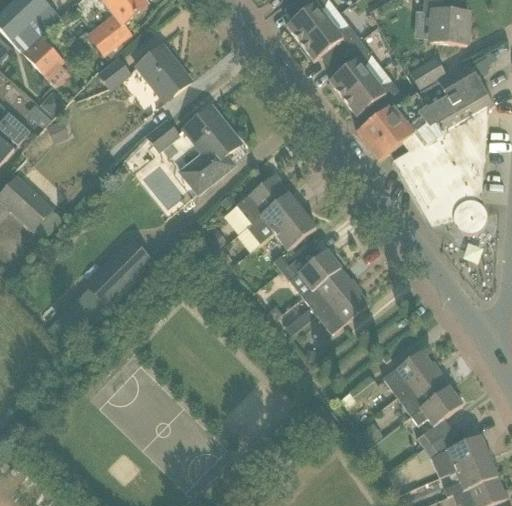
[(63,13),(50,0),(12,0),(0,11),(0,27),(22,49),(39,33),(40,34),(63,13)]
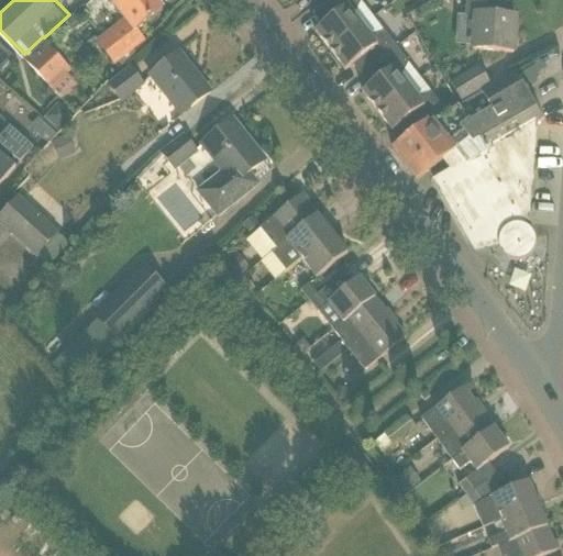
[(113,0),(127,17),(99,39),(114,58),(118,56),(122,62),(134,48),(132,45),(143,36),(135,28),(162,6),(157,0),(113,0)]
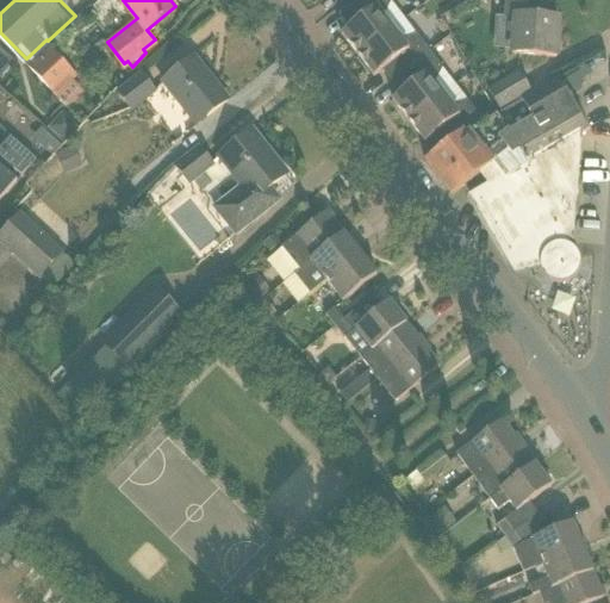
[(352,0),(343,6),(353,19),(341,28),(356,49),(391,23),(384,13),(390,0),(352,0)]
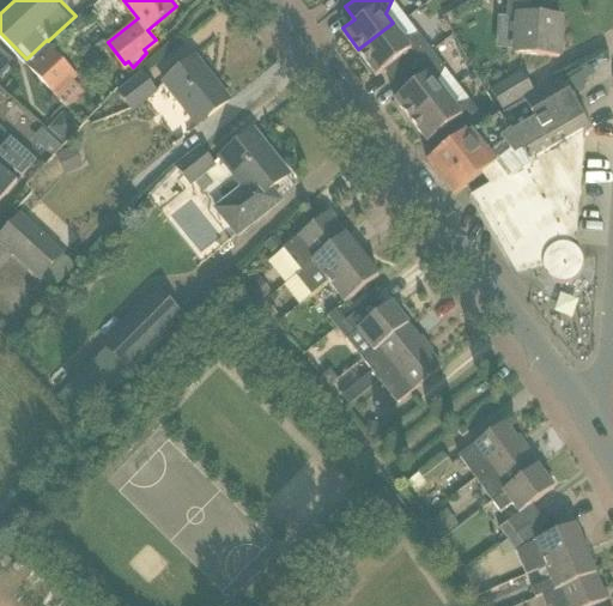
[(515,49),(558,52),(562,14),(547,13),(548,0),(509,0),(508,12),(517,13),(515,49)]
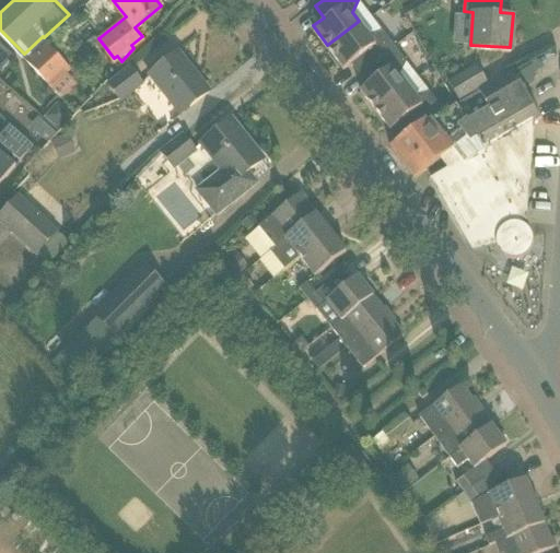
[(359,21),(327,45),(343,66),(354,57),(363,67),(394,43),(383,28),(368,32),(359,21)]
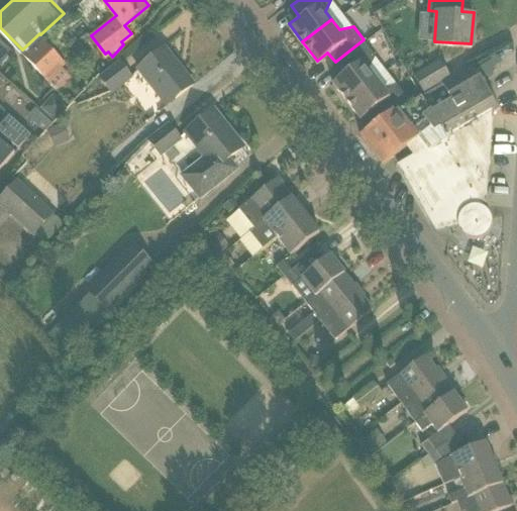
[(65,60),(40,34),(39,33),(22,49),(48,74),(65,60)]
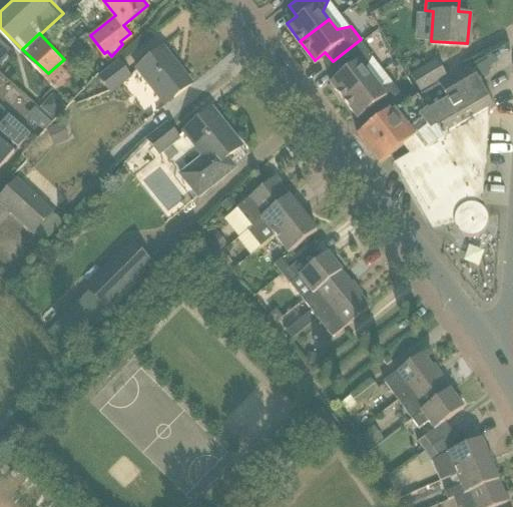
[(344,97),(372,76),(366,68),(372,55),(361,39),(333,61),(340,71),(330,79),(344,97)]
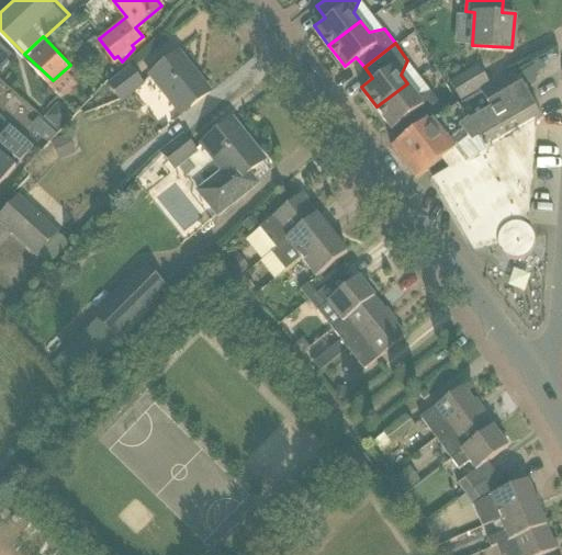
[(210,88),(180,46),(150,68),(180,110),(210,88)]
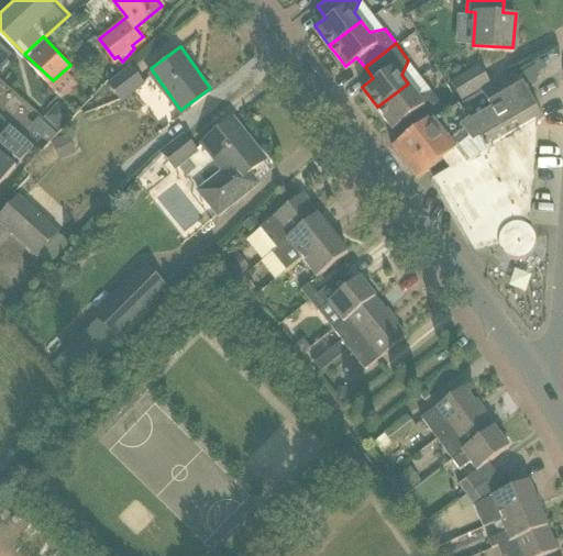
[(461,98),(488,81),(477,63),(450,79),(461,98)]
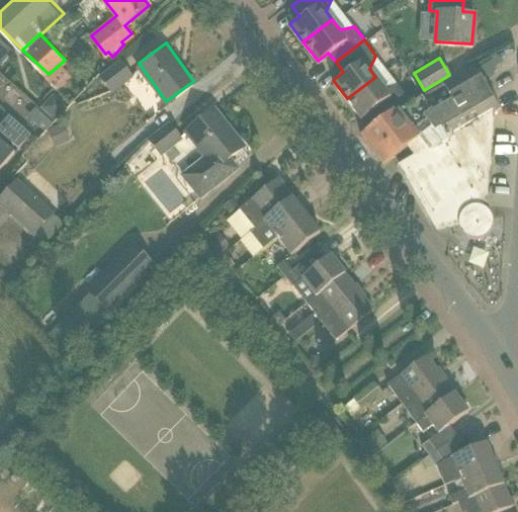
[(111,89),(133,73),(121,59),(100,75),(111,89)]
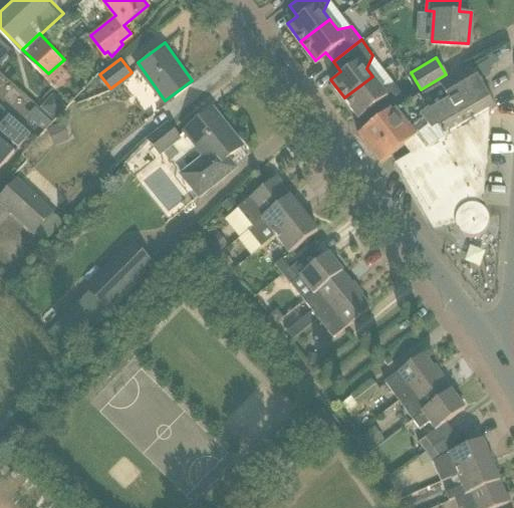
[(375,117),(357,132),(379,161),(405,142),(410,149),(443,122),(433,106),(483,77),(475,60),(459,70),(407,99),(390,110),(388,107),(375,117)]
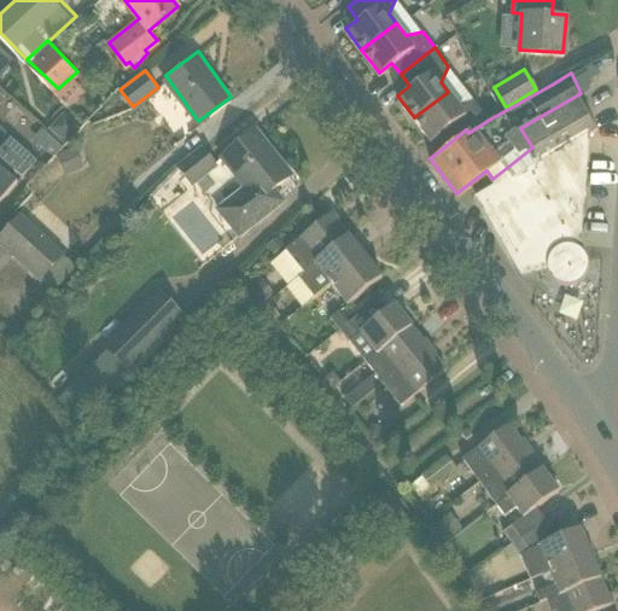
[(0,88),(0,104),(33,133),(44,121),(4,85),(0,88)]
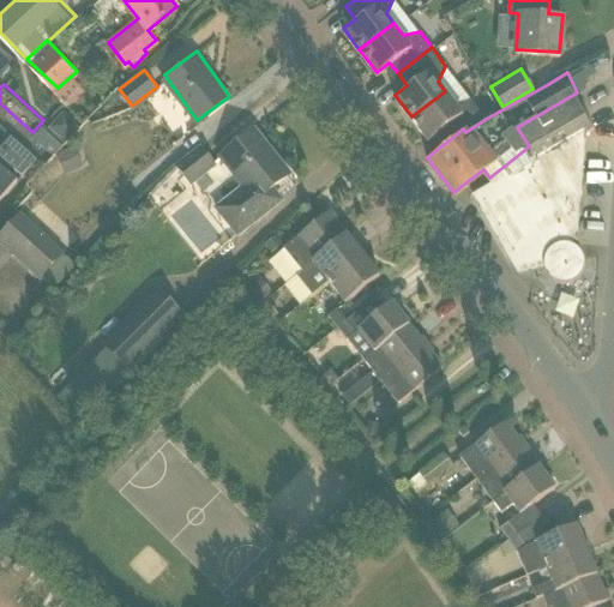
[(440,128),(449,140),(463,128),(465,132),(486,119),(471,100),(453,103),(445,91),(411,116),(428,138),(440,128)]
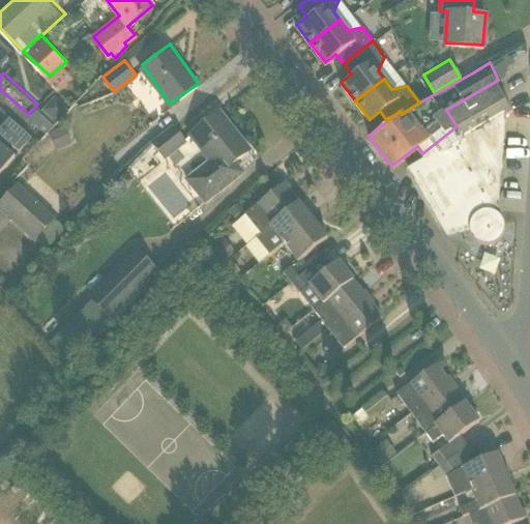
[(502,217),(500,214),(498,212),(497,211),(495,209),(494,209),(496,205),(491,196),(496,193),(497,193),(503,114),(511,109),(498,80),(446,110),(457,126),(422,153),(425,156),(410,166),(407,161),(406,162),(442,224),(469,225),(469,229),(471,234),(474,237),(477,240),(481,242),(487,242),(491,242),(495,240),(499,237),(501,234),(503,230),(504,226),(503,221),(503,219),(502,217)]
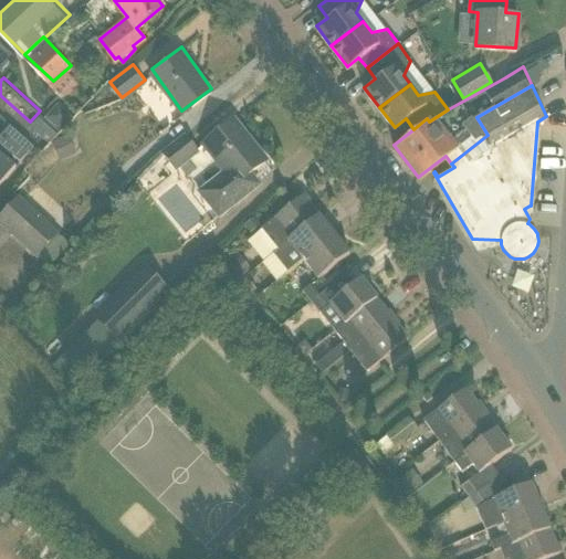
[(45,115),(59,126),(71,113),(58,101),(45,115)]
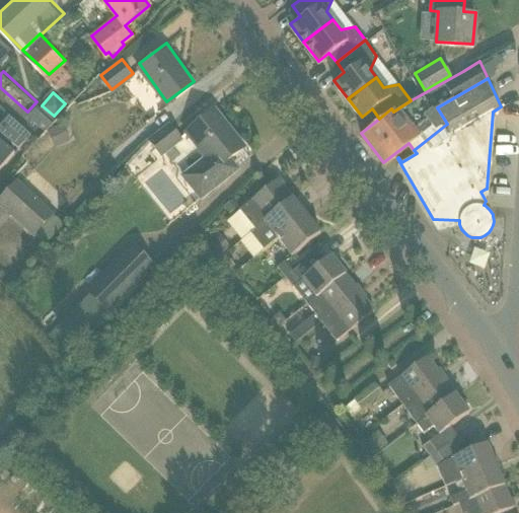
[(186,129),(205,152),(180,172),(201,198),(239,167),(229,155),(244,144),(214,106),(186,129)]
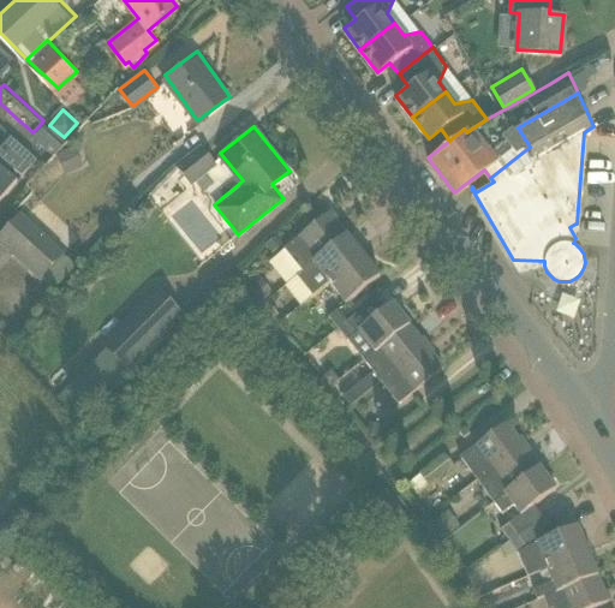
[(53,153),(63,142),(52,133),(43,143),(53,153)]
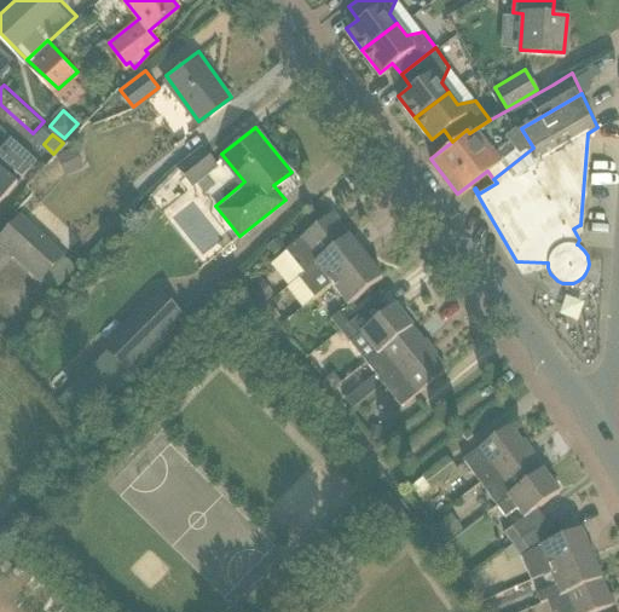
[(57,151),(65,173),(84,165),(75,144),(57,151)]
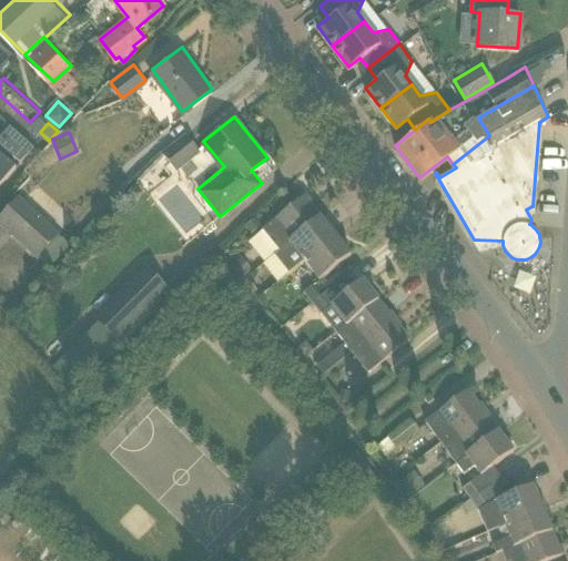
[(20,160),(33,144),(21,133),(8,149),(20,160)]
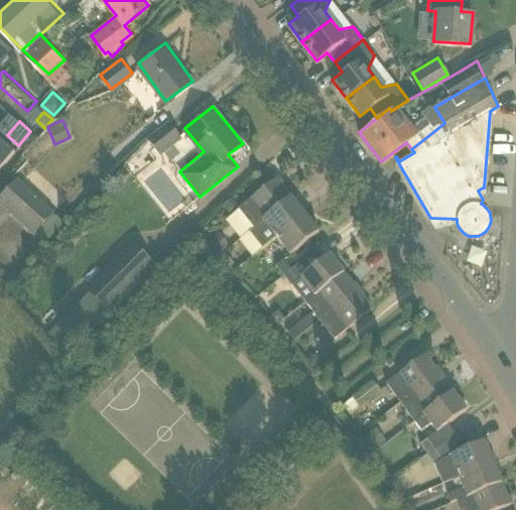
[(159,150),(179,135),(168,121),(148,136),(159,150)]
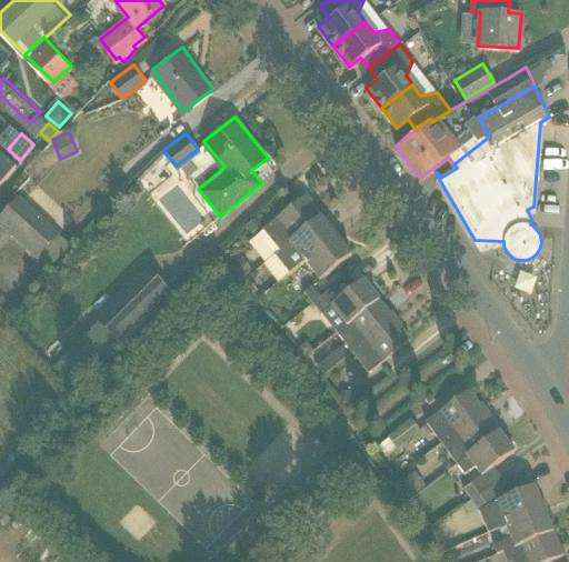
[(0,150),(0,183),(17,166),(0,150)]
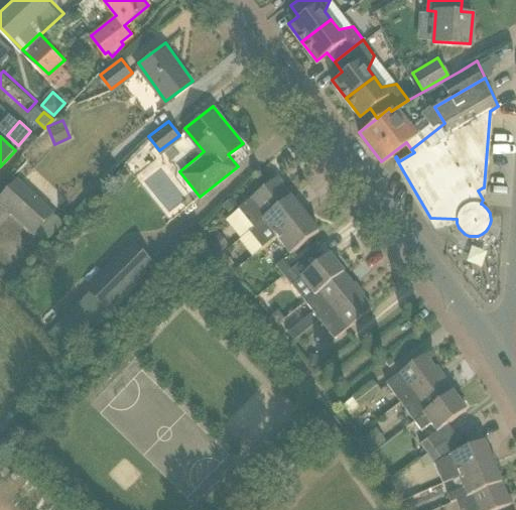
[(275,174),(238,206),(252,224),(289,193),(275,174)]
